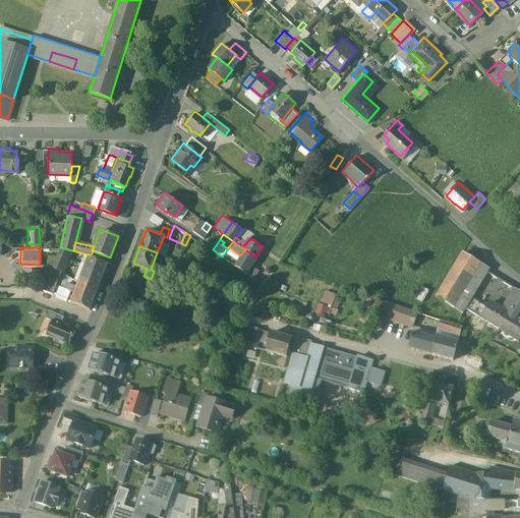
[(71,250),(60,247),(57,253),(66,257),(68,257),(71,250)]
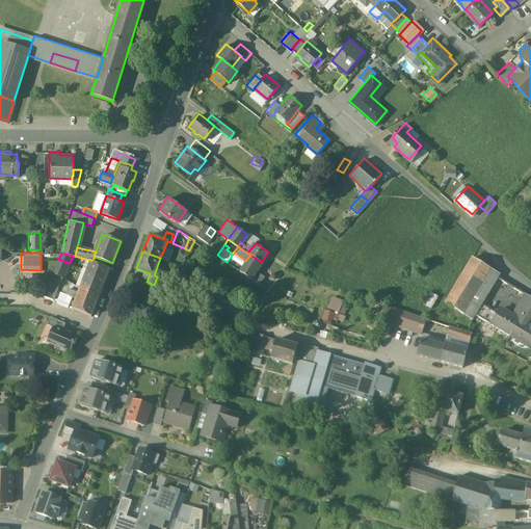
[(249,256),(245,261),(242,266),(240,269),(251,276),(256,270),(261,263),(250,256),(249,256)]
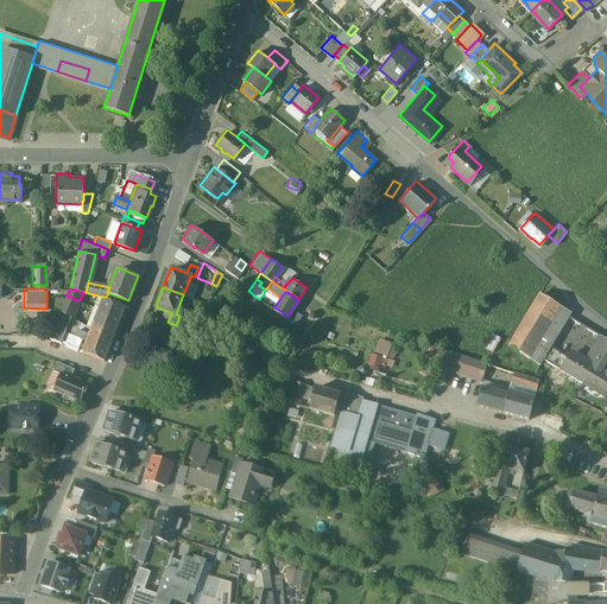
[(271,298),(264,293),(259,299),(269,305),(267,306),(273,309),(274,307),(277,304),(270,299),(271,298)]
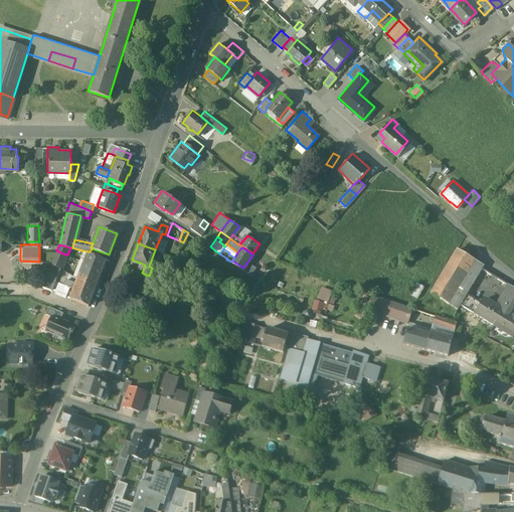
[(456,248),(430,292),(457,307),(459,303),(460,303),(466,293),(483,265),(456,248)]
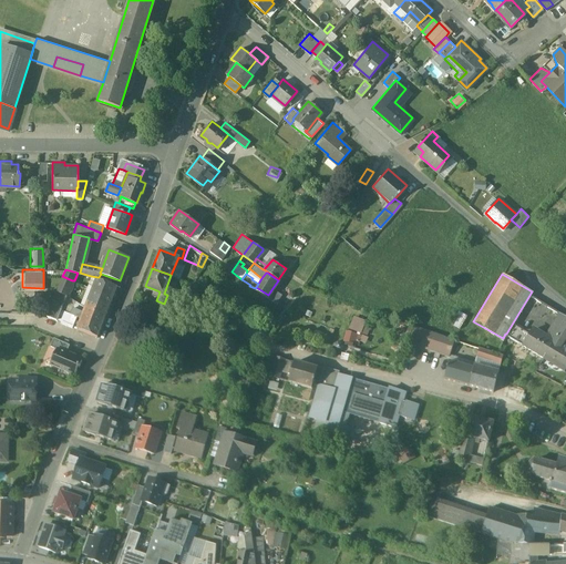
[(62,276),(47,315),(55,319),(57,318),(60,308),(72,280),(62,276)]
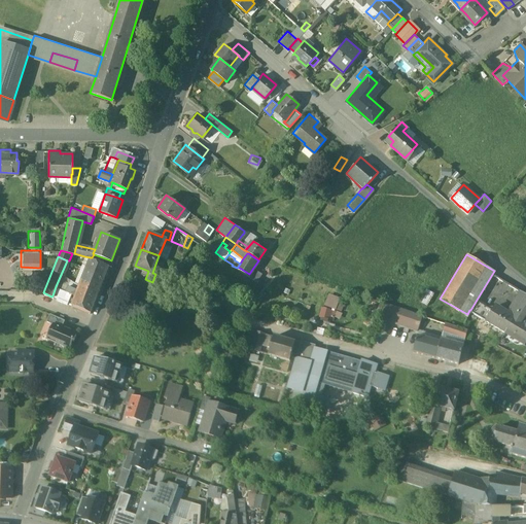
[(84,256),(74,283),(79,285),(91,257),(84,256)]
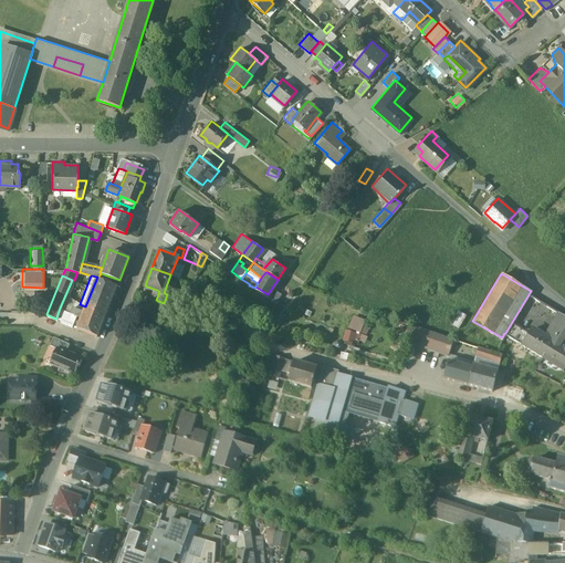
[(116,284),(97,277),(85,306),(104,313),(116,284)]
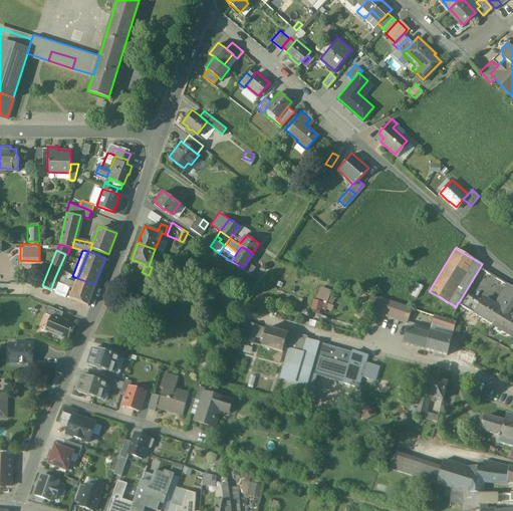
[(254,266),(247,261),(243,267),(242,269),(250,273),(254,266)]
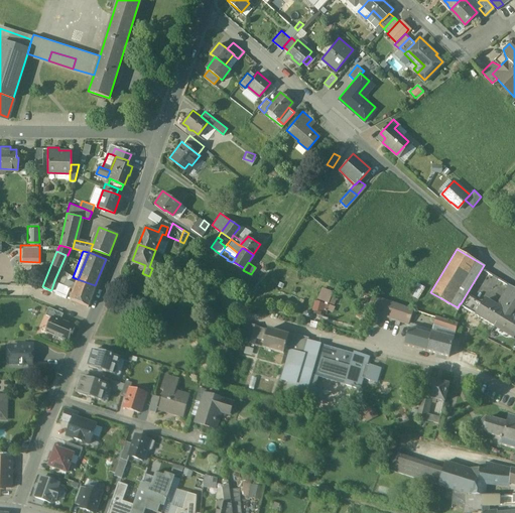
[(56,281),(56,282),(58,282),(63,284),(66,279),(69,274),(61,269),(56,281)]
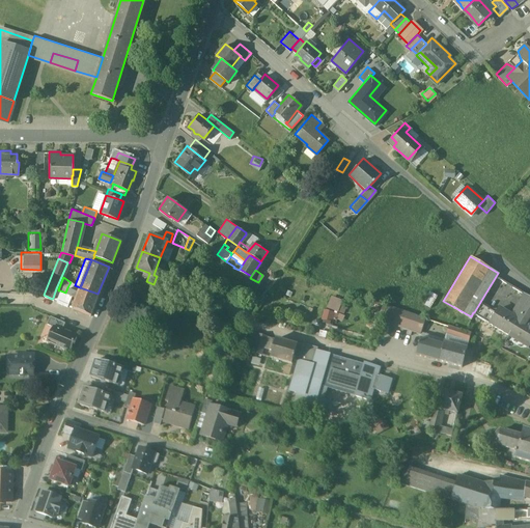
[(75,285),(71,282),(67,287),(78,292),(80,287),(75,285)]
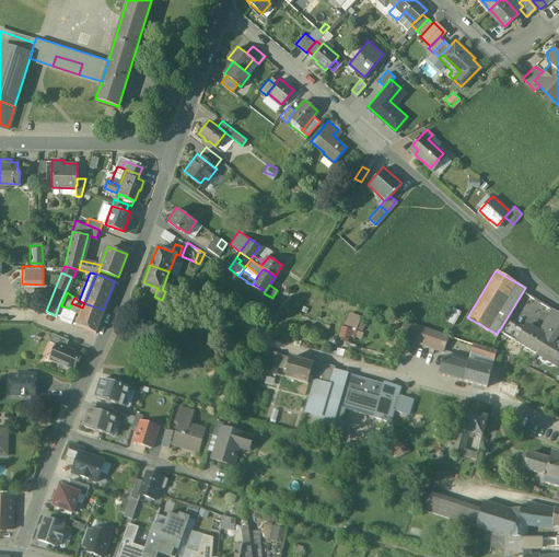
[(82,308),(71,303),(69,309),(76,311),(80,313),(82,308)]
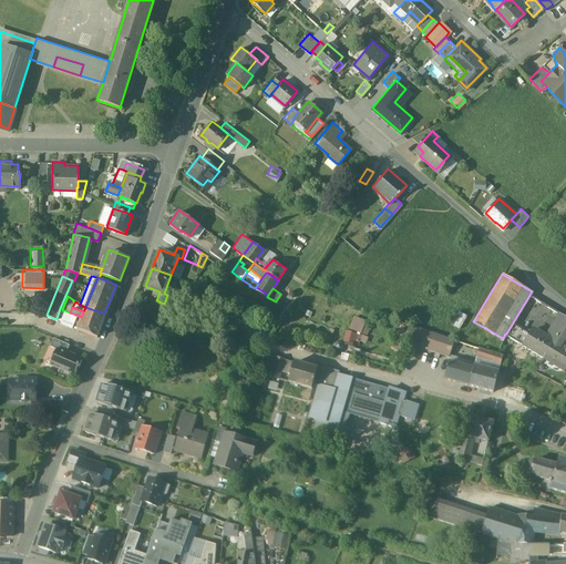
[(104,314),(85,307),(81,317),(78,328),(96,336),(104,314)]
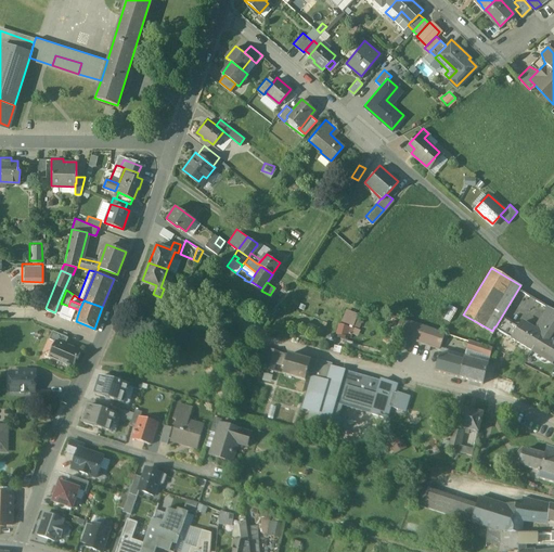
[(449,303),(441,315),(449,320),(456,307),(449,303)]
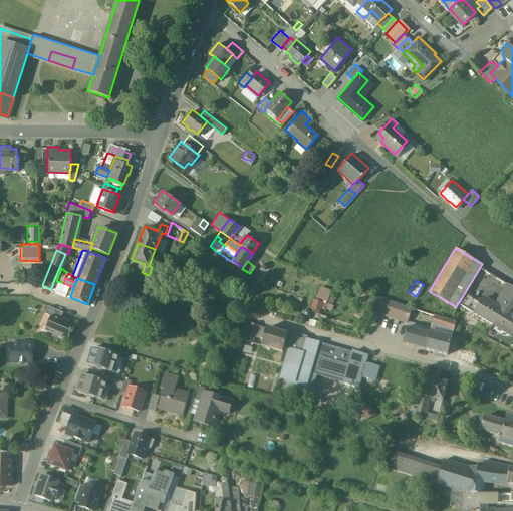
[(63,283),(58,281),(54,290),(54,291),(65,295),(69,285),(63,283)]
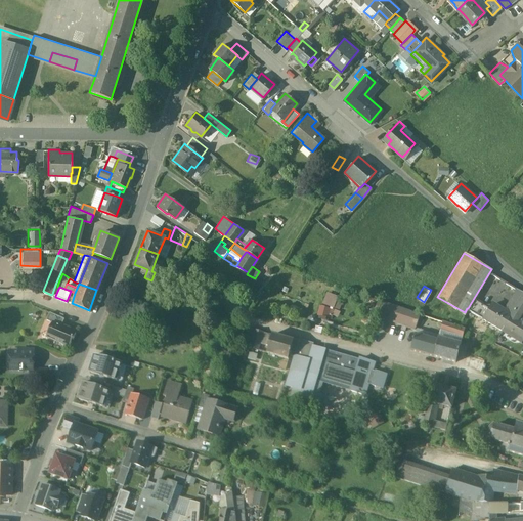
[(522,292),(522,291),(517,288),(515,291),(506,305),(513,309),(522,292)]
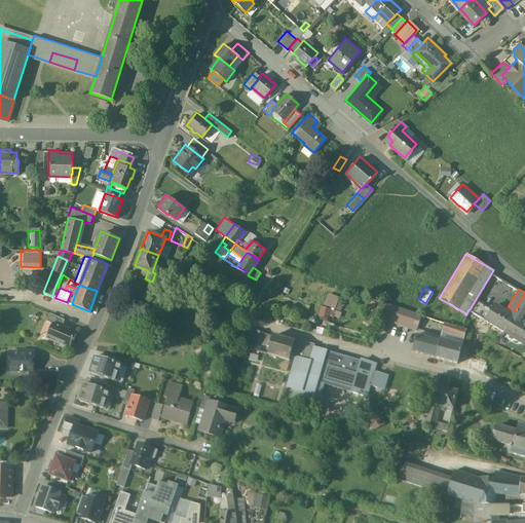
[(334,314),(338,315),(344,298),(326,291),(316,316),(331,322),(334,314)]
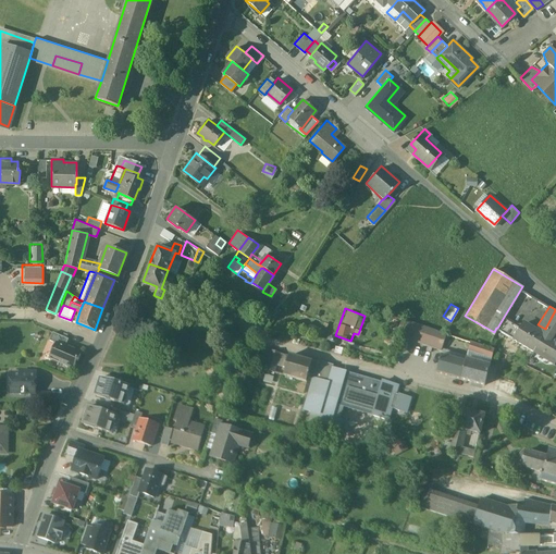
[(543,333),(533,349),(554,362),(555,358),(555,310),(545,329),(543,333)]
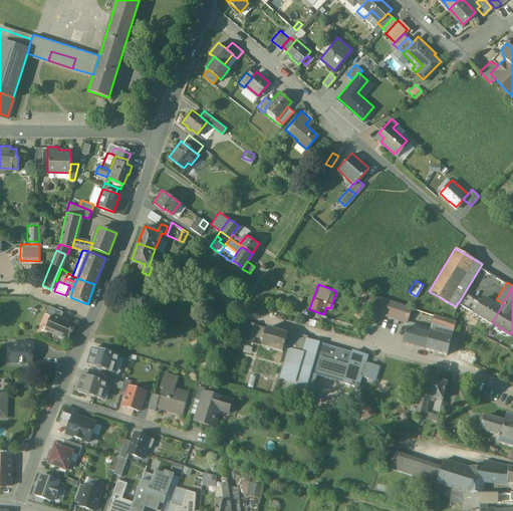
[(411,306),(370,292),(365,308),(406,322),(411,306)]
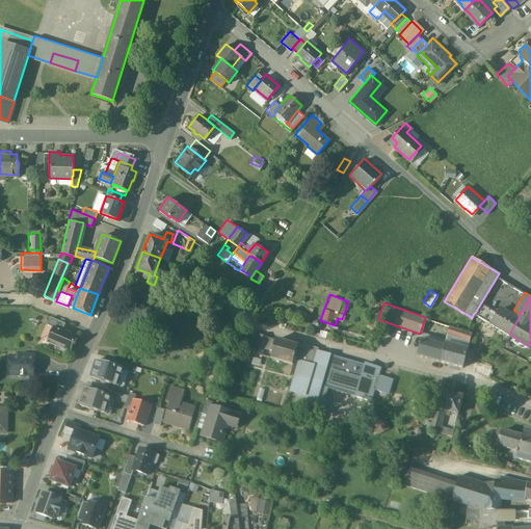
[(492,309),(481,302),(475,313),(474,313),(485,320),(492,309)]
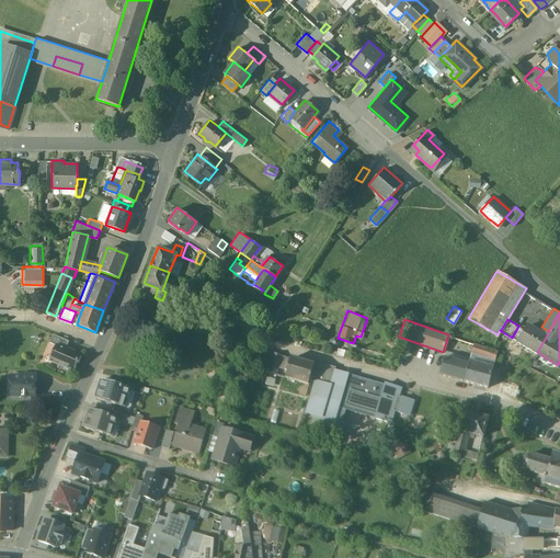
[(547,336),(527,323),(526,325),(516,341),(537,352),(547,336)]
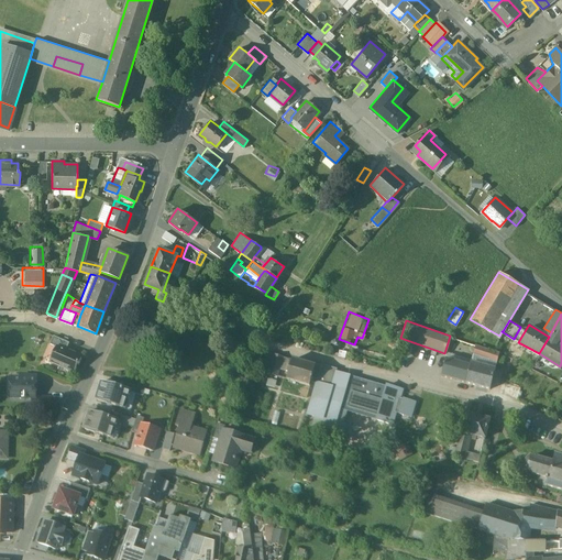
[(520,327),(514,339),(518,342),(528,326),(521,326),(520,327)]
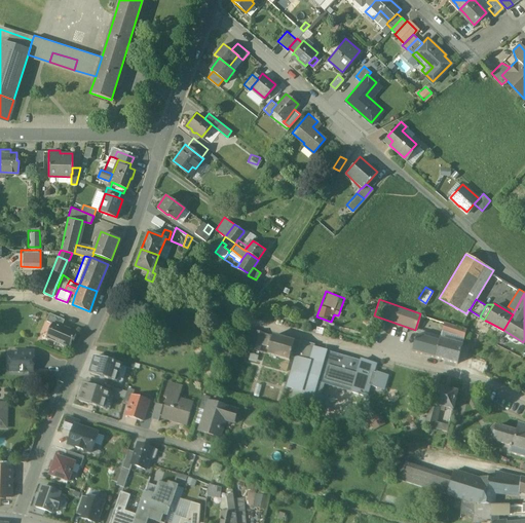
[(64,319),(49,312),(46,320),(51,322),(52,322),(61,325),(64,319)]
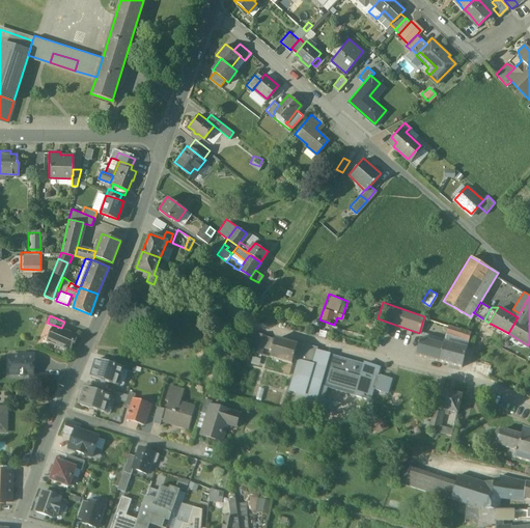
[(470,332),(447,324),(446,329),(445,331),(446,332),(468,339),(469,333),(470,332)]
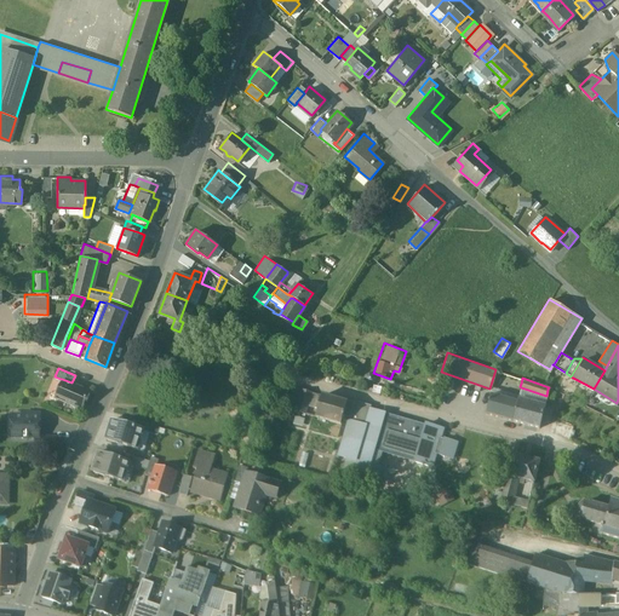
[(72,383),(62,379),(61,379),(55,393),(67,398),(66,402),(81,408),(85,399),(86,399),(90,391),(72,383)]
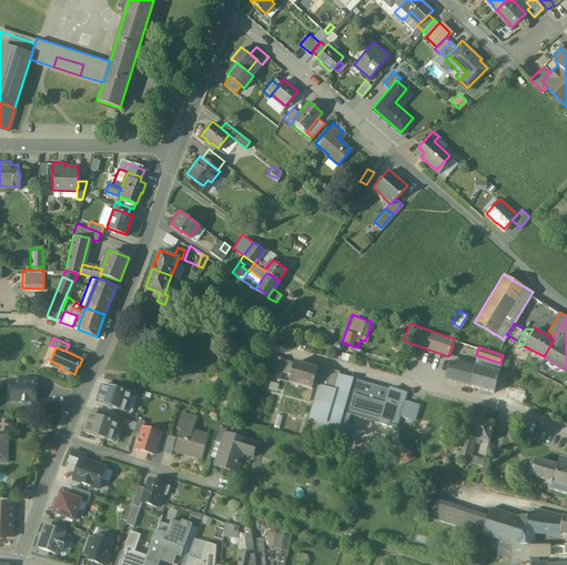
[(477,352),(469,350),(466,362),(467,365),(473,366),(474,365),(477,355),(476,354),(477,352)]
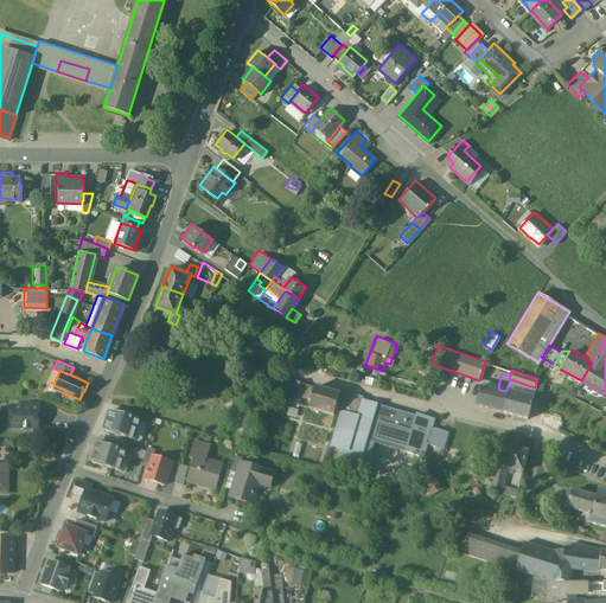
[(287,377),(281,398),(288,401),(294,379),(287,377)]
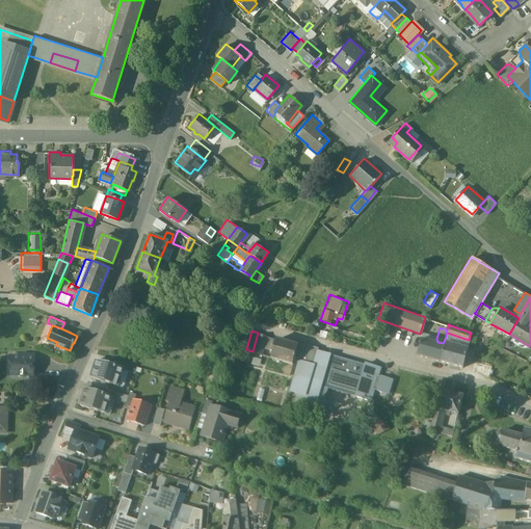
[(267,335),(258,333),(253,351),(262,353),(267,335)]
